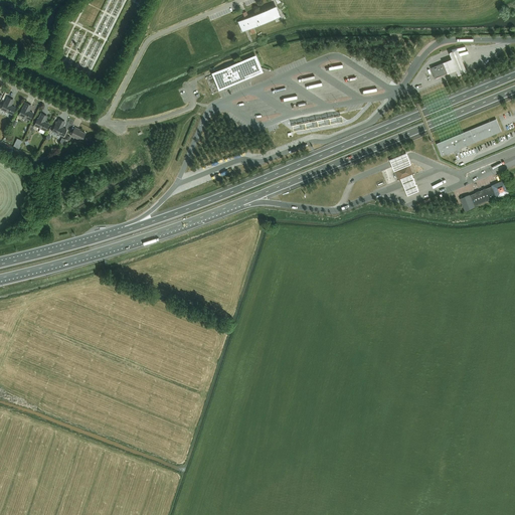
[(10,8),(24,15),(26,12),(11,6),(10,8)]
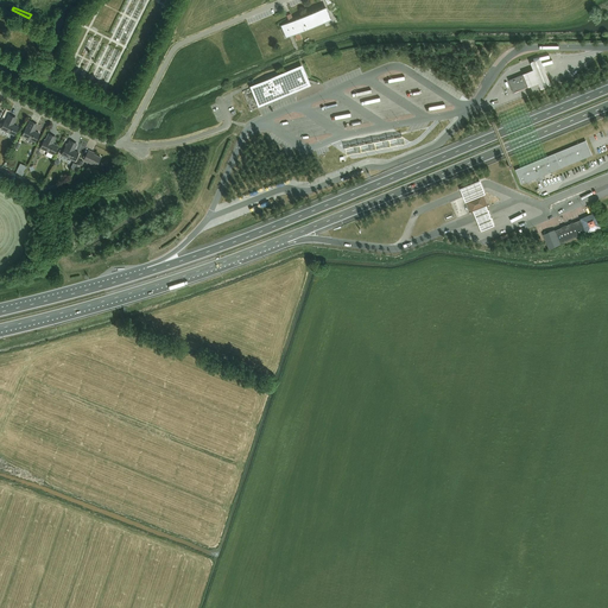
[(289,21),(283,25),(287,37),(295,35),(298,32),(329,19),(324,7),(293,20),(289,21)]
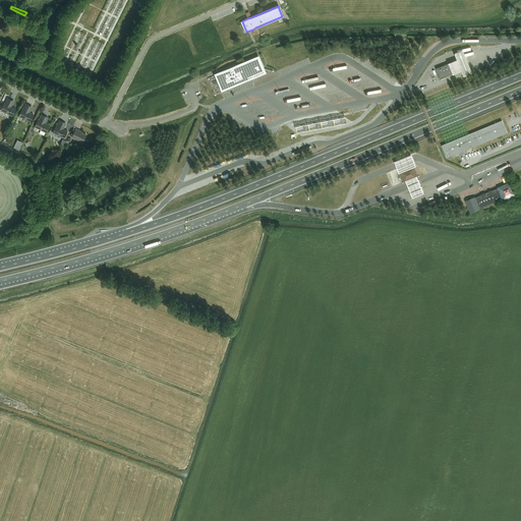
[(472,71),(463,50),(455,53),(458,60),(450,63),(454,73),(462,70),(464,75),(465,75),(471,72),(472,71)]
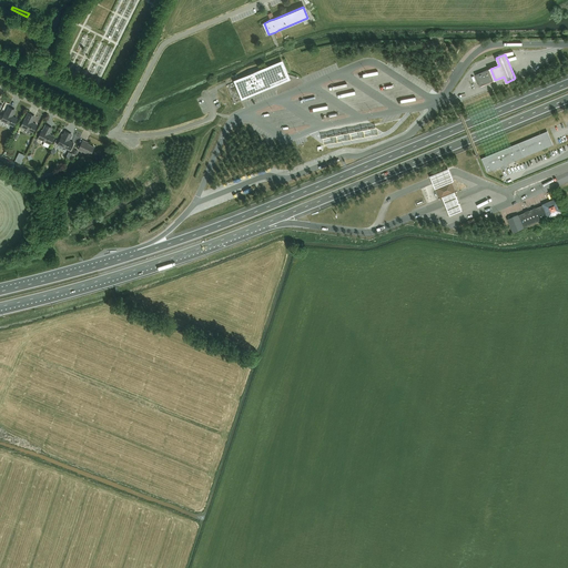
[(263,69),(243,77),(244,79),(237,81),(243,97),(277,83),(281,82),(282,81),(282,80),(280,79),(277,79),(276,75),(281,74),(285,74),(281,63),(264,70),(263,69)]
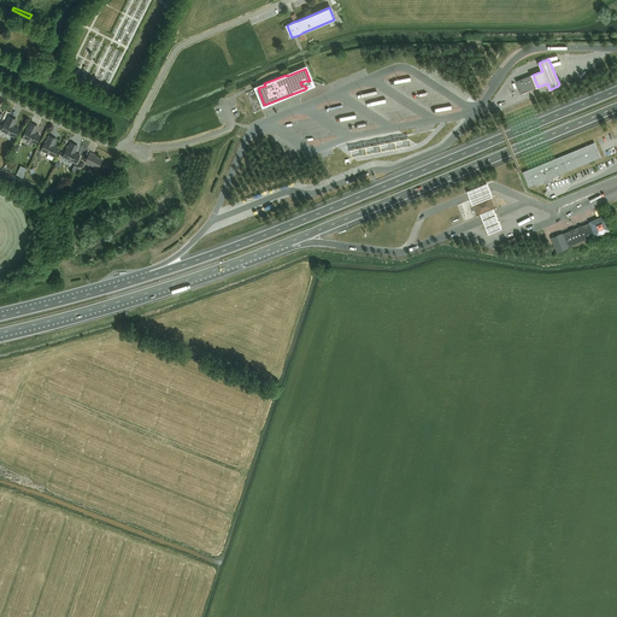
[(533,75),(517,81),(522,94),(538,87),(533,75)]
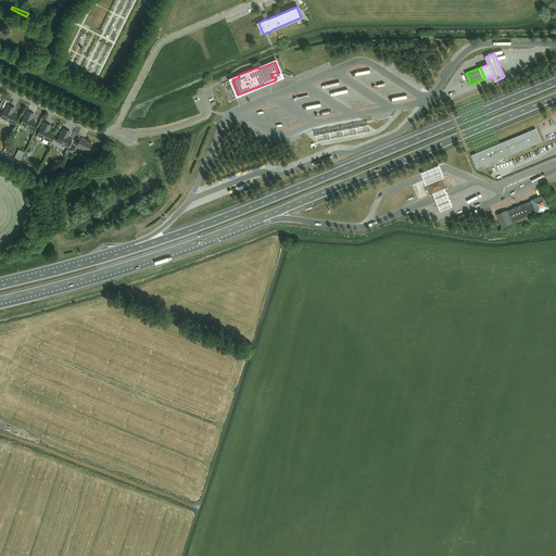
[(361,78),(374,75),(374,72),(370,73),(370,68),(352,73),(352,75),(359,74),(361,78)]
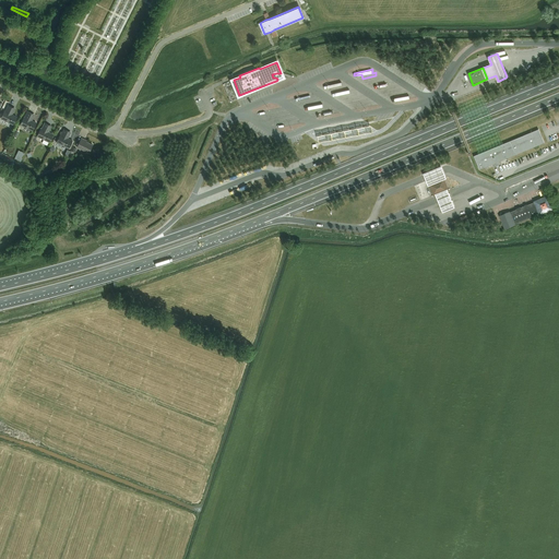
[(12,107),(9,105),(6,111),(4,110),(0,118),(13,125),(16,117),(9,113),(12,107)]
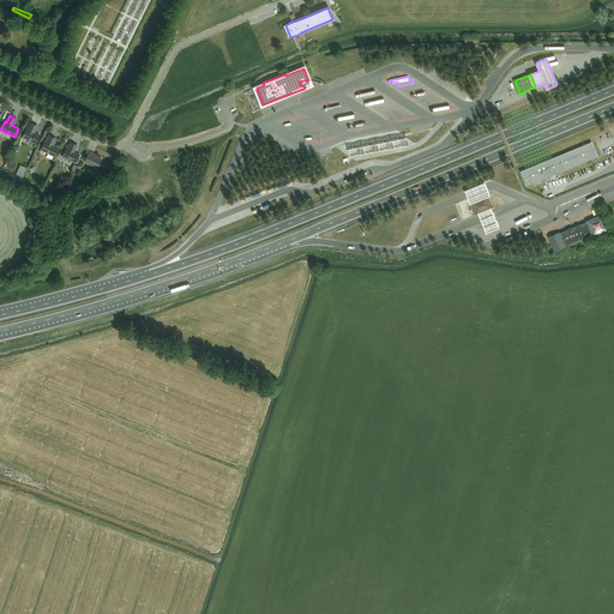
[(31,131),(35,124),(31,122),(28,128),(26,128),(22,137),(36,143),(40,134),(31,131)]
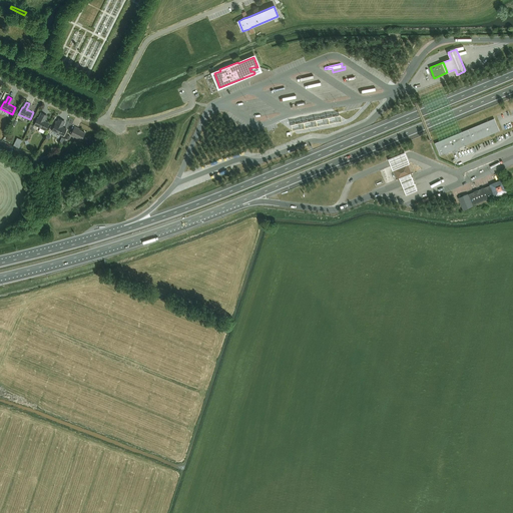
[(42,119),(45,114),(41,112),(38,118),(37,117),(34,124),(45,130),(49,123),(42,119)]
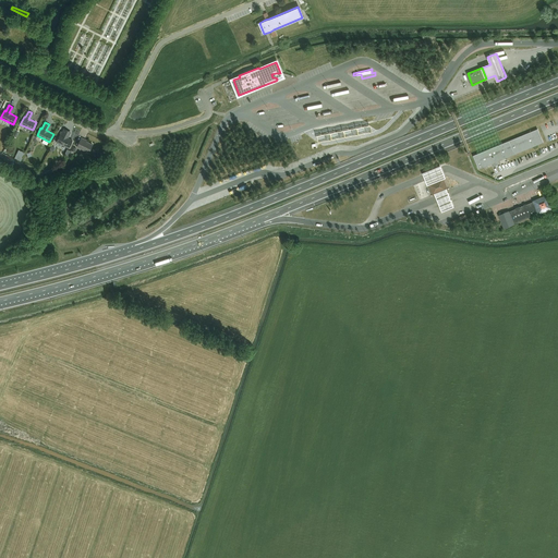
[(65,136),(68,131),(64,129),(61,134),(60,134),(57,142),(69,148),(73,141),(65,136)]
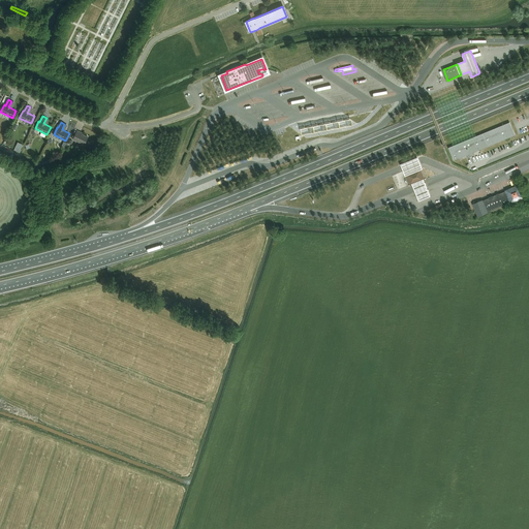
[(454,146),(448,147),(454,160),(516,134),(510,122),(476,135),(454,146)]
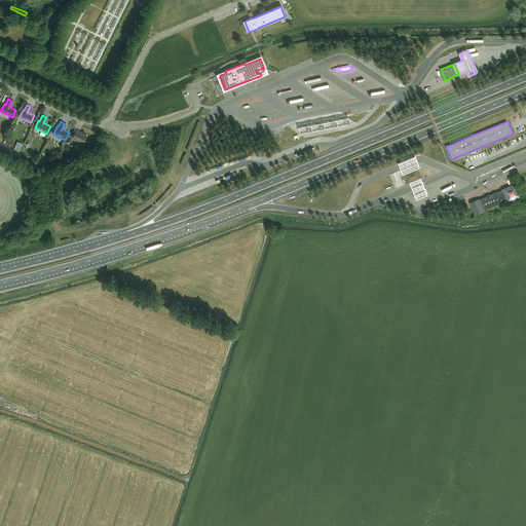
[(80,133),(81,132),(77,129),(73,138),(83,144),(87,136),(80,133)]
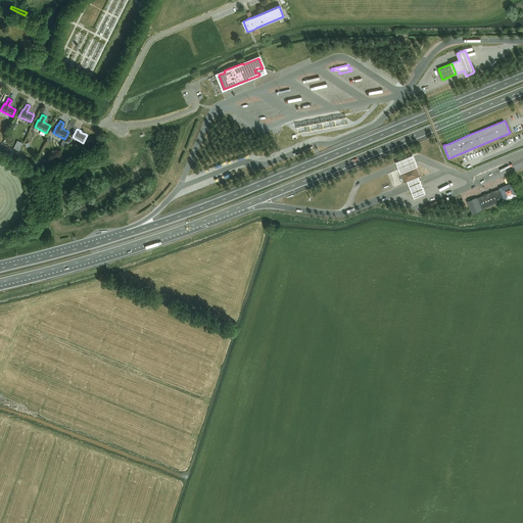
[(16,142),(13,148),(19,151),(22,144),(16,142)]
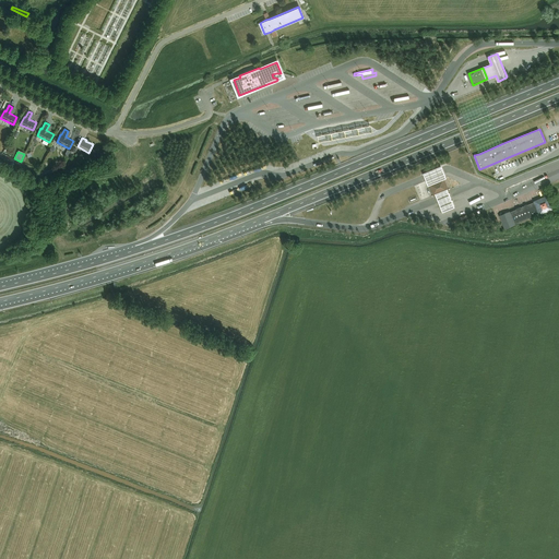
[(441,166),(424,173),(428,185),(444,178),(447,177),(441,166)]
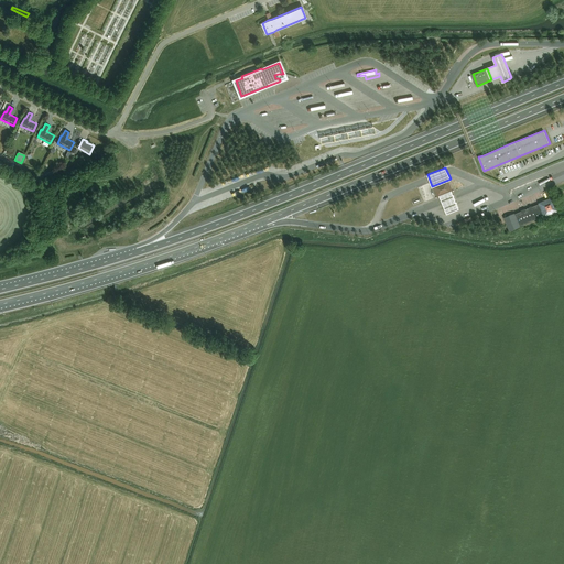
[(448,180),(432,186),(437,197),(453,191),(448,180)]
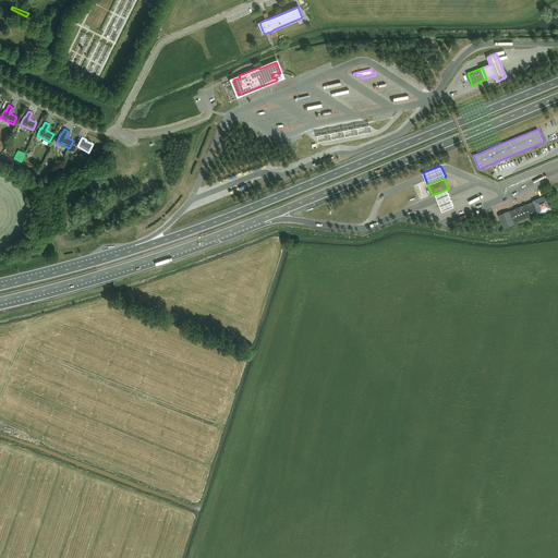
[(447,189),(436,193),(443,210),(453,206),(447,189)]
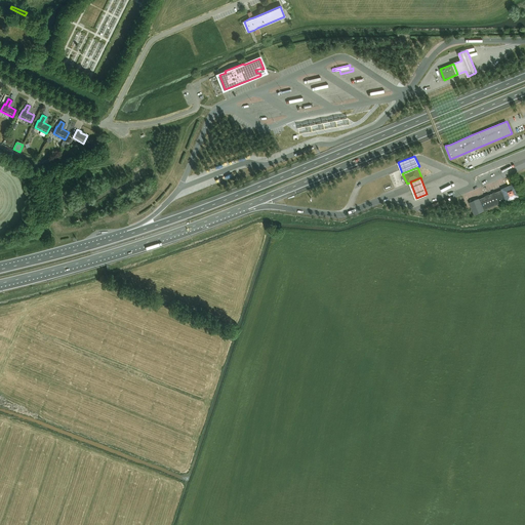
[(516,184),(470,202),(474,214),(521,196),(516,184)]
